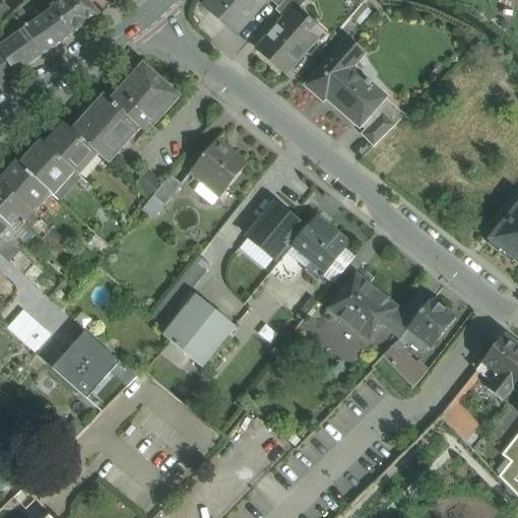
[(57,0),(49,6),(50,8),(69,34),(98,13),(86,0),(57,0)]
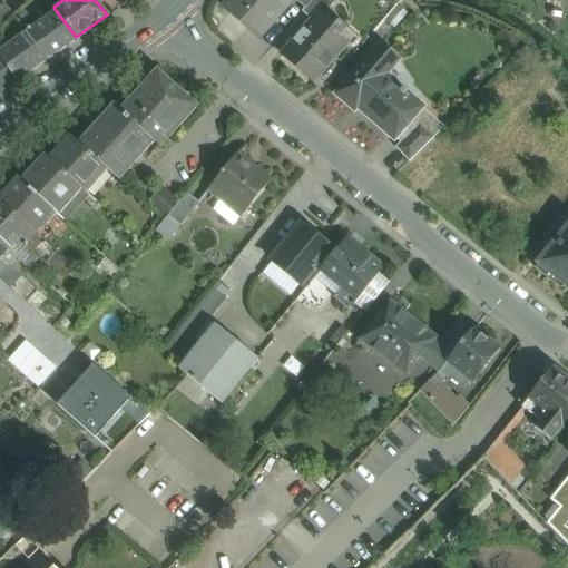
[(227,0),(223,7),(256,36),(286,0),(227,0)]
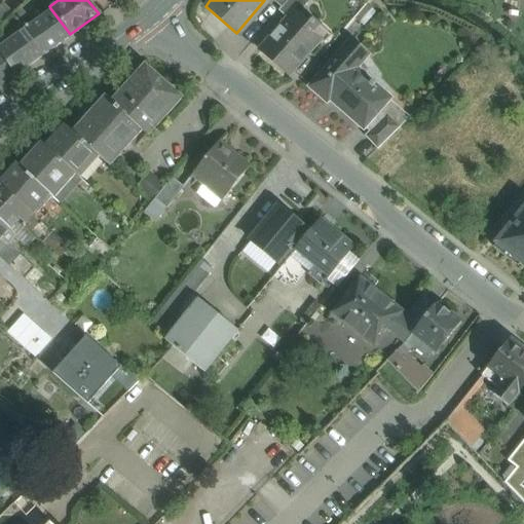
[(284,0),(279,6),(278,6),(276,8),(286,16),(296,5),(300,8),(306,0),(284,0)]
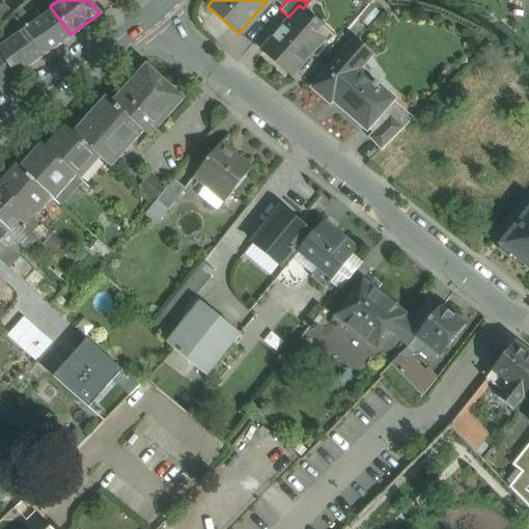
[(288,17),(260,50),(289,74),(319,38),(309,30),(317,21),(303,8),(299,5),(288,17)]
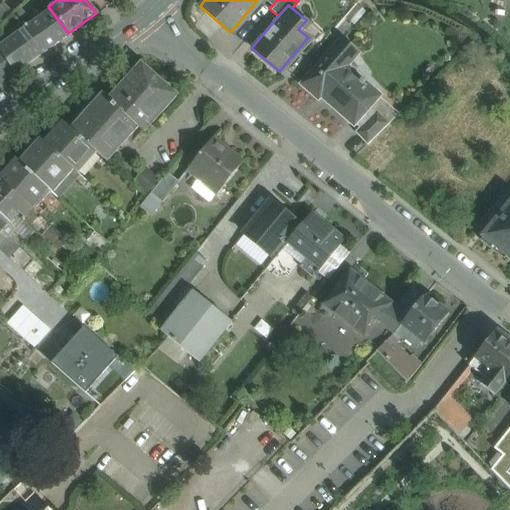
[(0,24),(2,22),(8,16),(0,7),(0,24)]
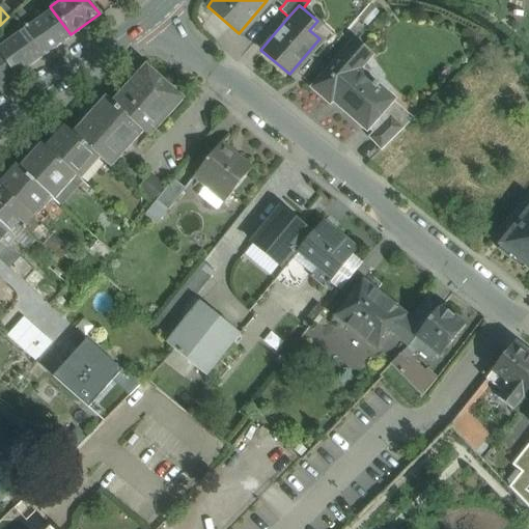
[(51,8),(25,28),(44,53),(71,34),(51,8)]
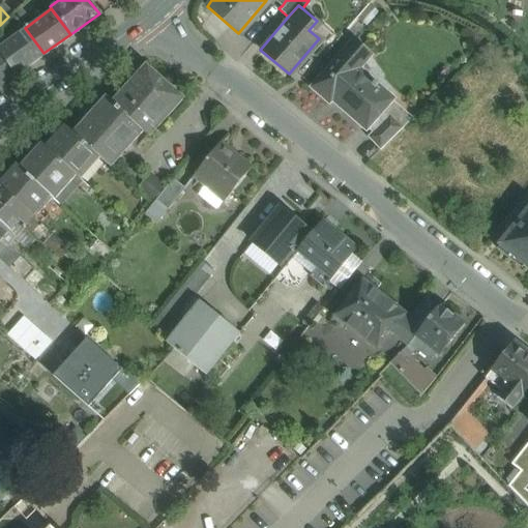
[(25,28),(11,13),(8,17),(2,23),(5,27),(9,32),(16,34),(25,28)]
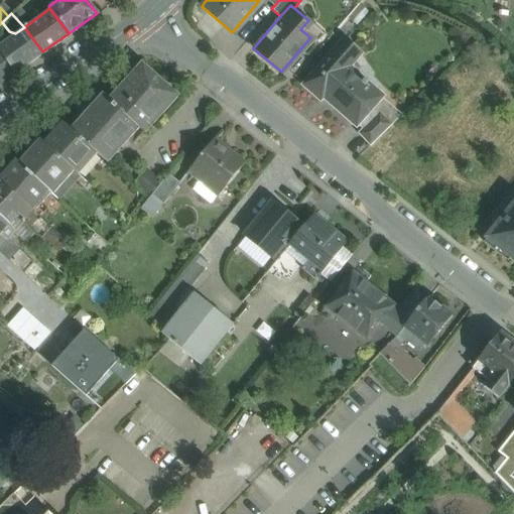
[(15,33),(0,44),(0,53),(13,71),(14,72),(42,51),(24,27),(15,33)]
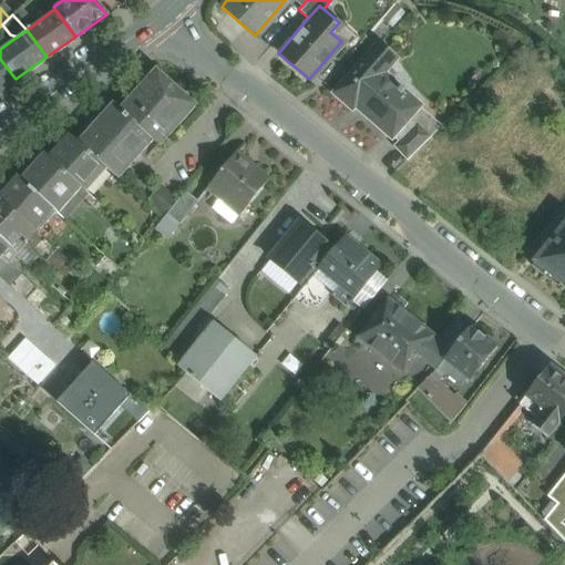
[(397,86),(380,72),(393,58),(377,42),(334,92),(350,106),(352,104),(389,135),(417,104),(400,90),(402,89),(399,85),(397,86)]
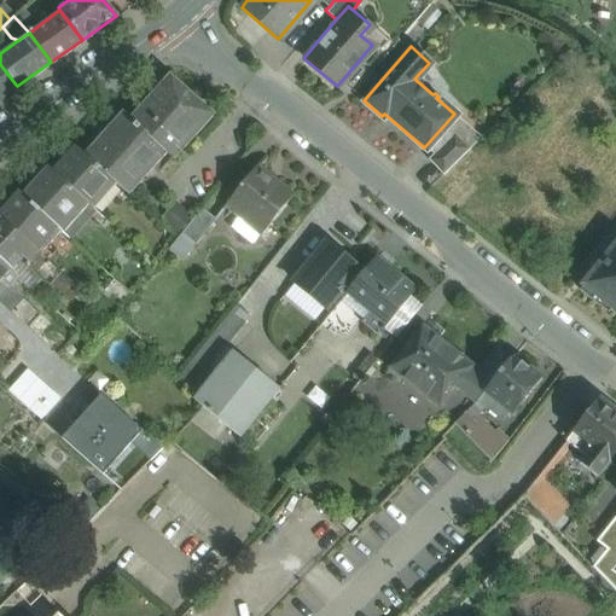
[(0,98),(1,97),(0,97),(16,85),(0,64),(0,98)]
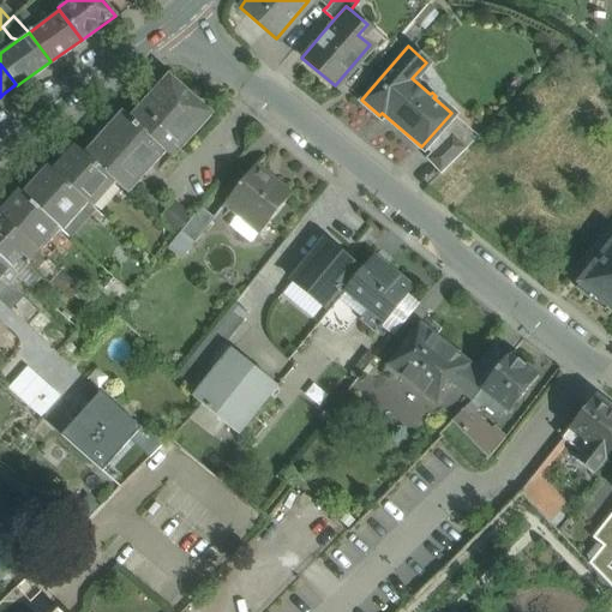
[(121,109),(82,151),(111,178),(125,190),(162,149),(169,155),(209,112),(166,73),(127,115),(121,109)]
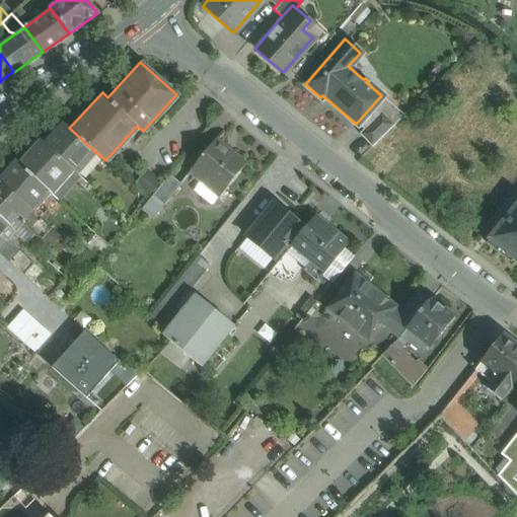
[(381,112),(359,133),(359,134),(360,133),(371,144),(392,124),(381,112)]
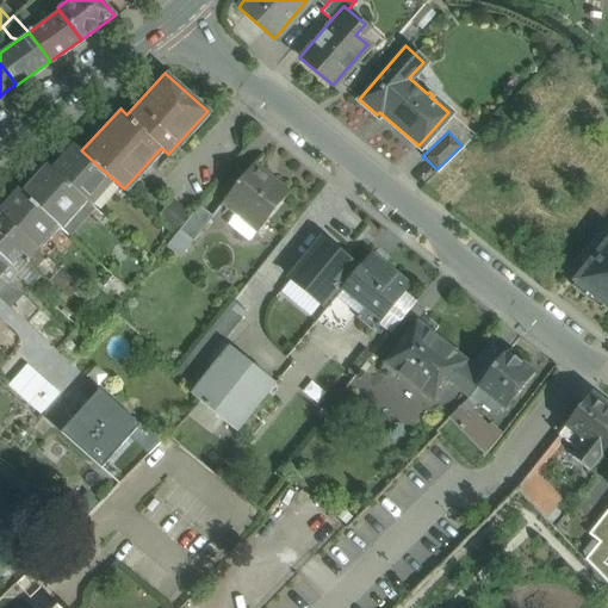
[(81,150),(75,144),(53,169),(87,202),(88,200),(110,177),(81,150)]
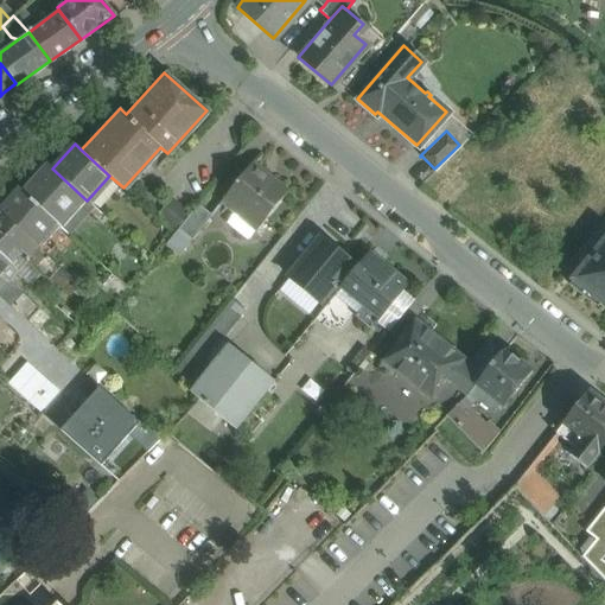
[(52,169),(48,164),(21,192),(55,222),(65,231),(90,203),(88,199),(87,201),(52,169)]
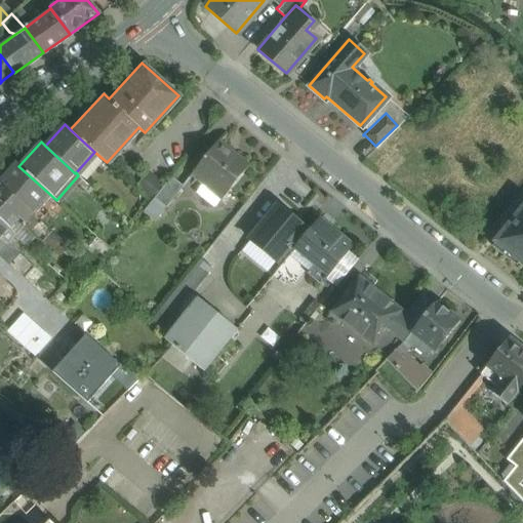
[(246,165),(215,142),(193,169),(224,194),(246,165)]
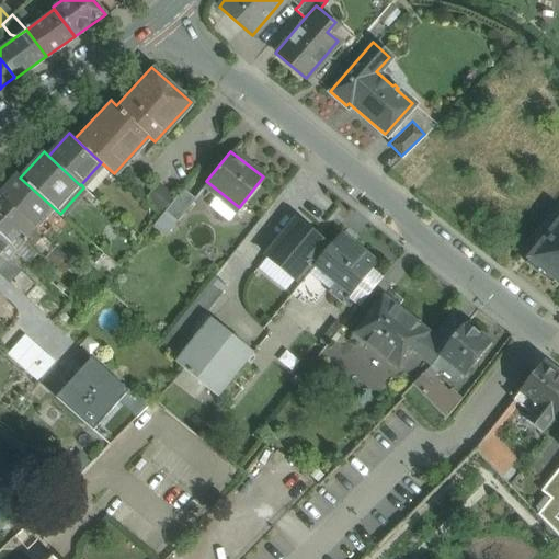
[(20,178),(14,172),(0,189),(0,197),(33,227),(50,205),(20,178)]
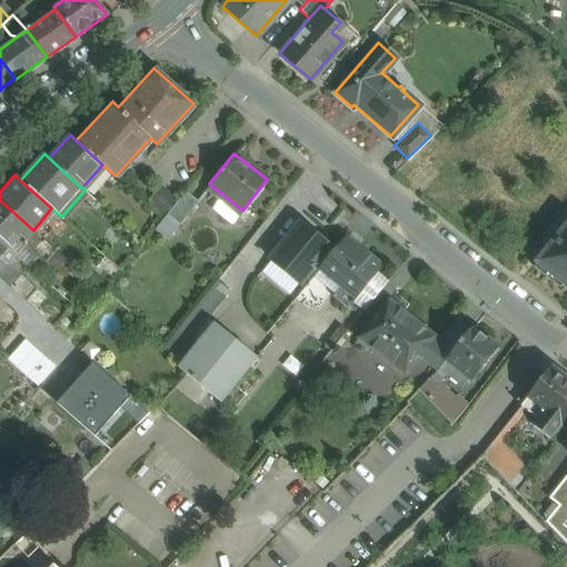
[(185,190),(167,212),(179,222),(197,200),(185,190)]
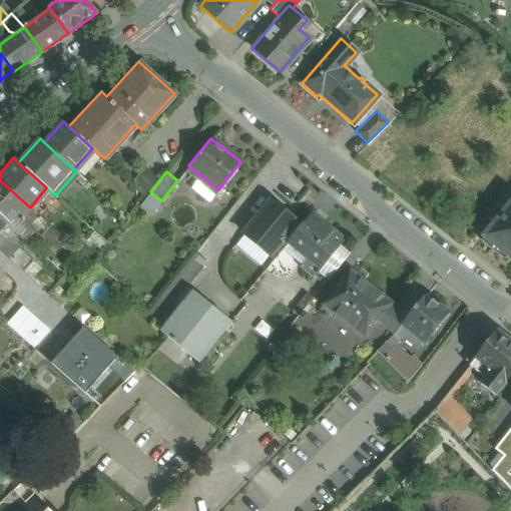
[(30,207),(0,180),(0,213),(9,222),(18,211),(22,214),(20,217),(36,231),(45,221),(30,207)]
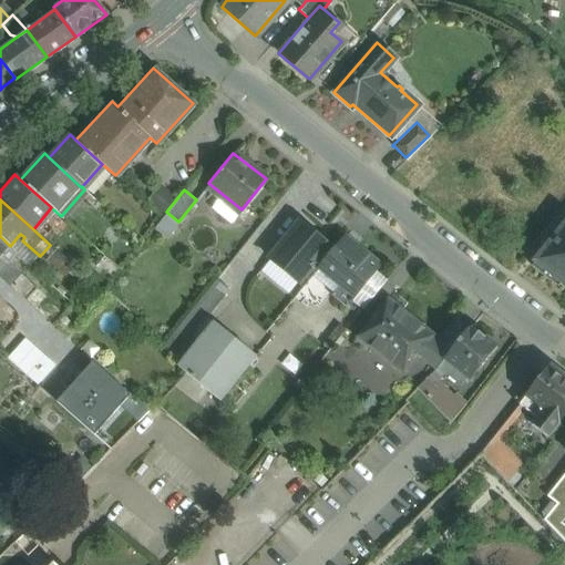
[(564,218),(561,216),(538,243),(544,247),(533,260),(534,260),(531,265),(556,285),(560,281),(564,285),(564,218)]
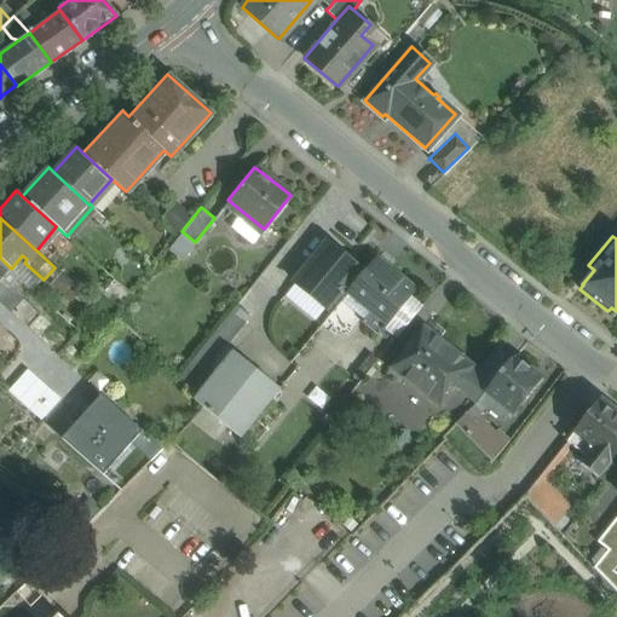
[(326,242),(294,281),(326,307),(358,269),(326,242)]
